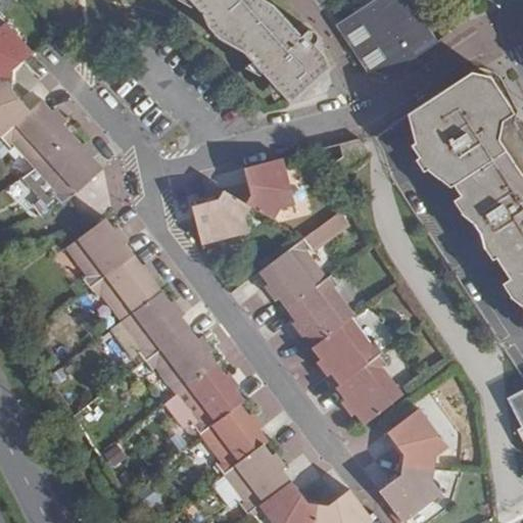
[(300,95),(327,72),(330,68),(326,58),(315,45),(321,40),(310,28),(301,35),(282,11),(265,1),(263,0),(191,0),(220,36),(231,28),(239,38),(231,45),(242,46),(294,101),(300,95)]
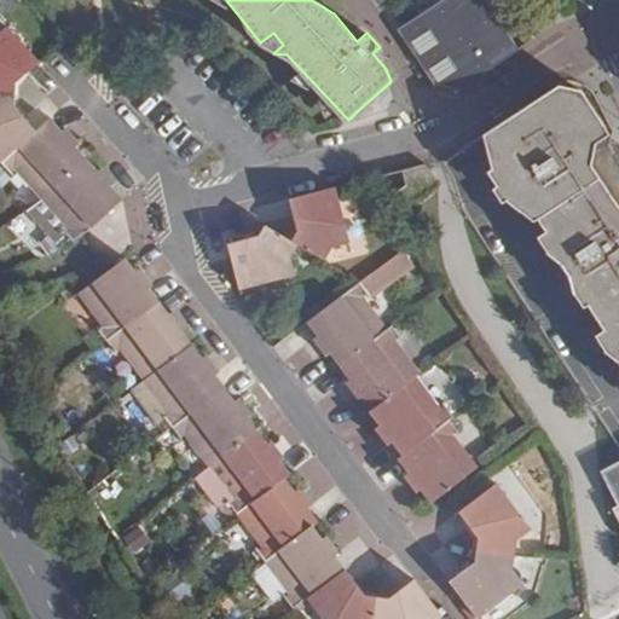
[(379,0),(380,3),(383,0),(437,0),(439,4),(399,29),(438,87),(457,91),(520,51),(489,0),(379,0)]
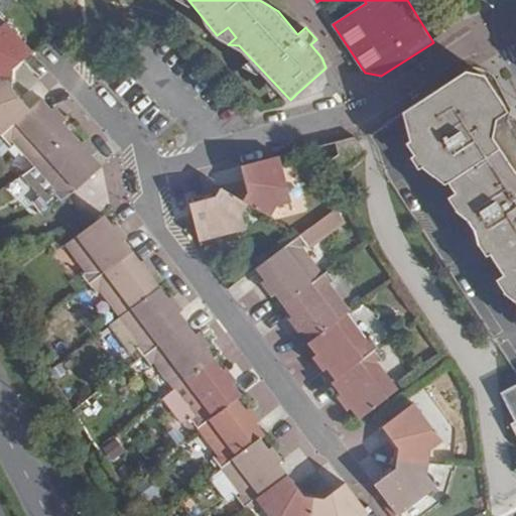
[(21,58),(31,49),(4,19),(0,23),(0,77),(14,78),(14,71),(24,61),(21,58)]
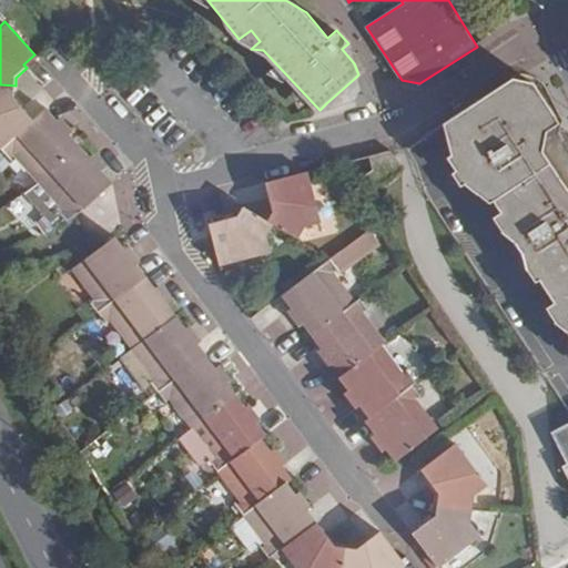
[(362,94),(355,78),(326,103),(330,108),(355,102),(362,94)]
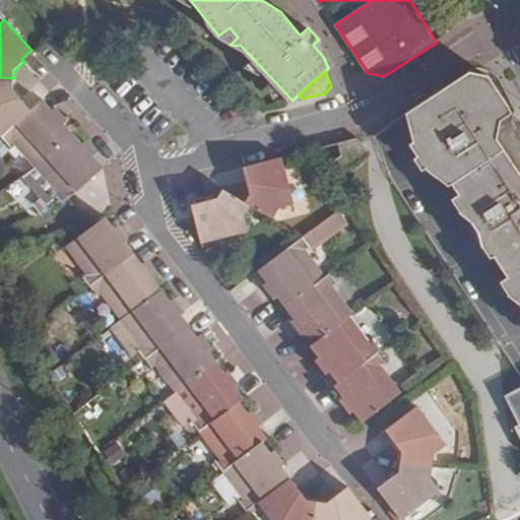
[(493,80),(468,72),(410,110),(416,146),(412,151),(423,160),(416,168),(425,176),(429,171),(447,187),(455,186),(462,198),(453,203),(464,220),(472,220),(483,237),(484,250),(492,263),(498,259),(510,277),(501,283),(513,303),(519,304),(519,175),(500,142),(503,122),(515,115),(493,80)]
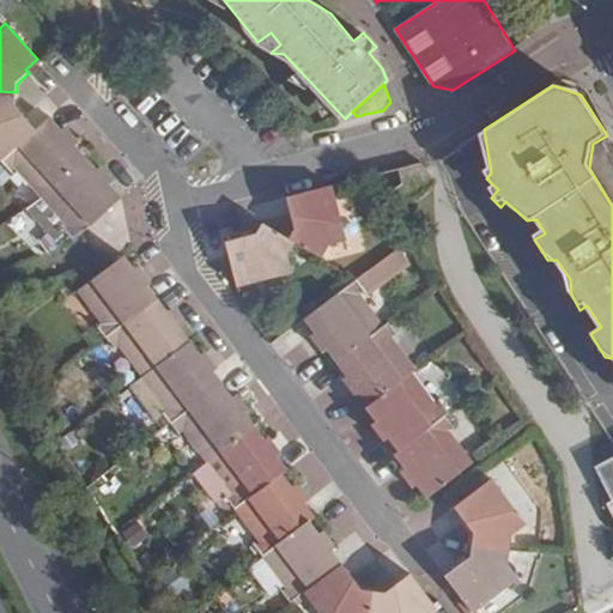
[(17,92),(0,91),(0,161),(35,129),(23,116),(26,114),(17,103),(17,92)]
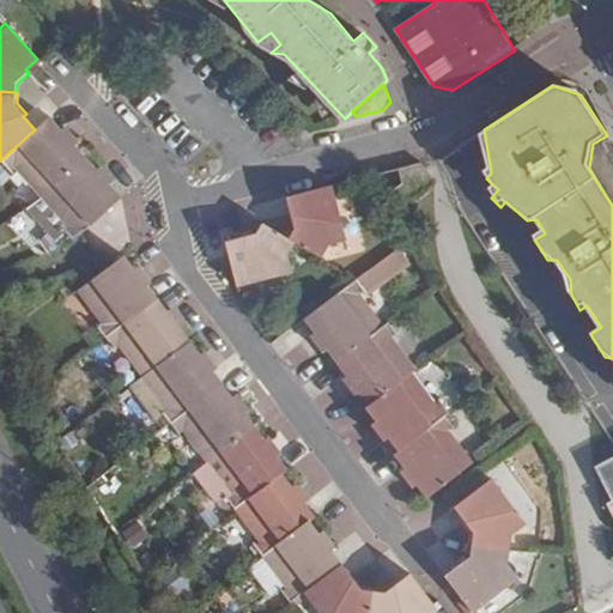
[(35,129),(0,161),(36,201),(84,158),(73,147),(79,144),(74,139),(62,125),(58,129),(48,117),(35,129)]
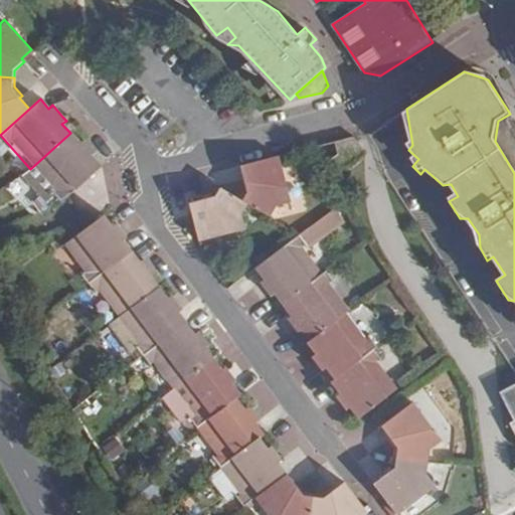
[(70,133),(30,169),(60,202),(101,166),(90,155),(94,151),(83,140),(81,137),(77,141),(70,133)]
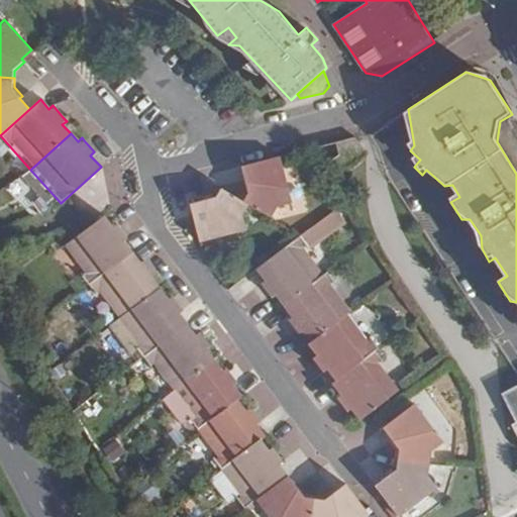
[(334,159),(342,172),(367,154),(353,135),(335,139),(339,156),(334,159)]
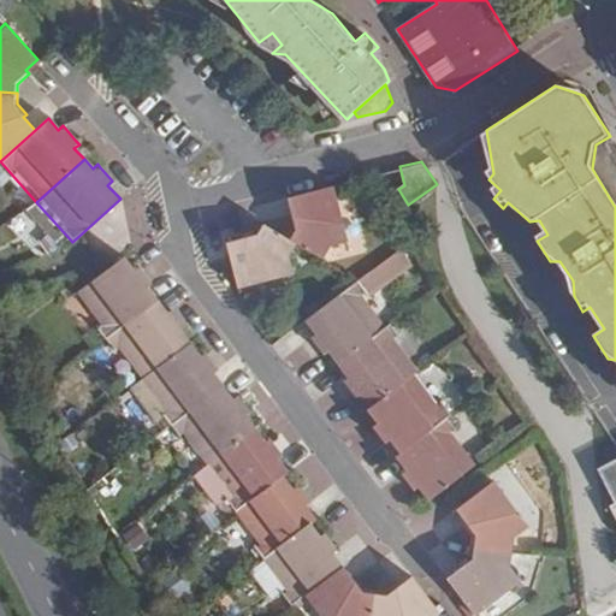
[(336,185),(288,197),(290,211),(288,211),(291,226),(284,236),(302,247),(325,259),(335,242),(349,238),(336,185)]
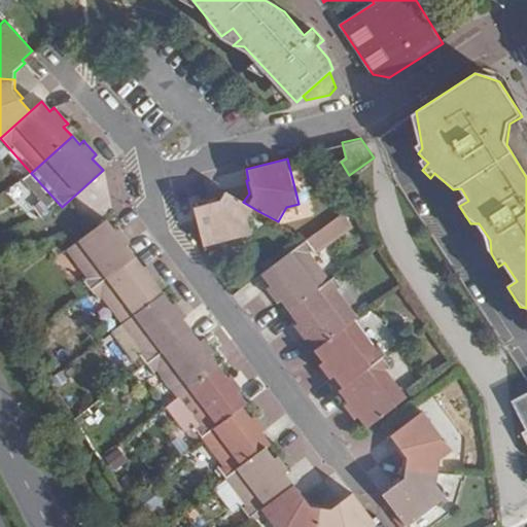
[(258,211),(243,202),(222,189),(218,197),(206,200),(206,205),(196,207),(205,248),(254,236),(250,220),(258,211)]
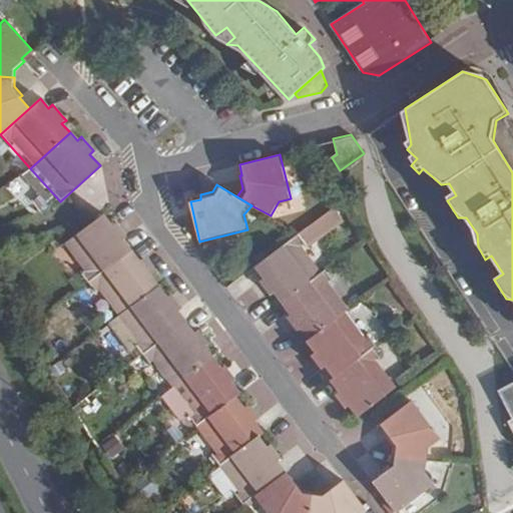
[(333,206),(313,221),(322,233),(342,218),(333,206)]
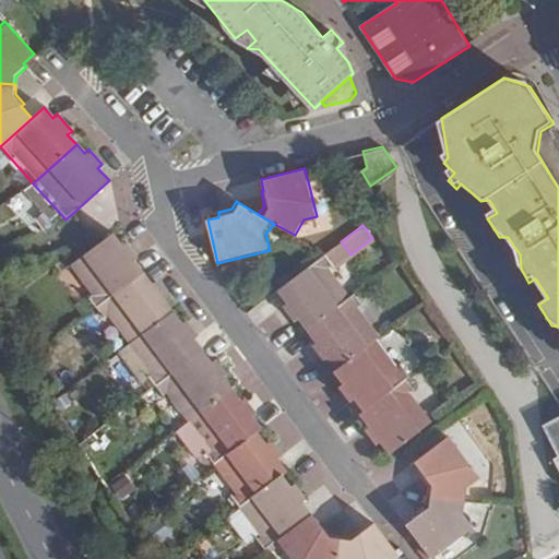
[(137,257),(128,245),(125,241),(119,245),(111,234),(64,268),(94,308),(142,272),(133,260),(137,257)]
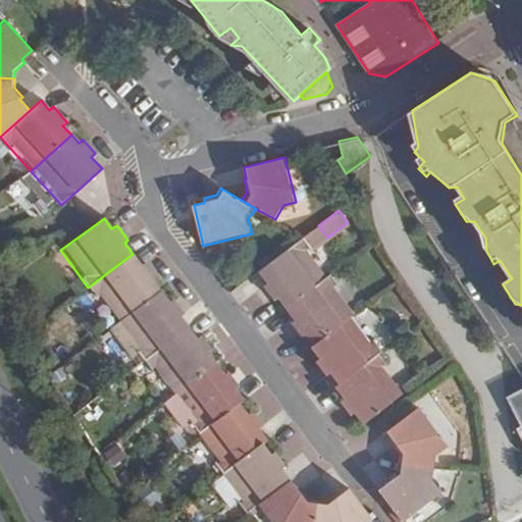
[(306,235),(304,237),(260,269),(269,282),(265,284),(274,298),(276,300),(280,297),(288,307),(329,275),(310,249),(314,246),(306,235)]
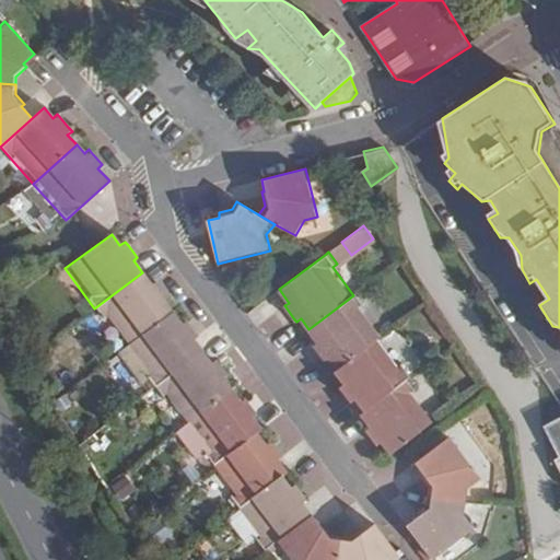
[(142,272),(94,308),(124,348),(172,312),(163,300),(166,298),(165,294),(155,282),(151,284),(142,272)]
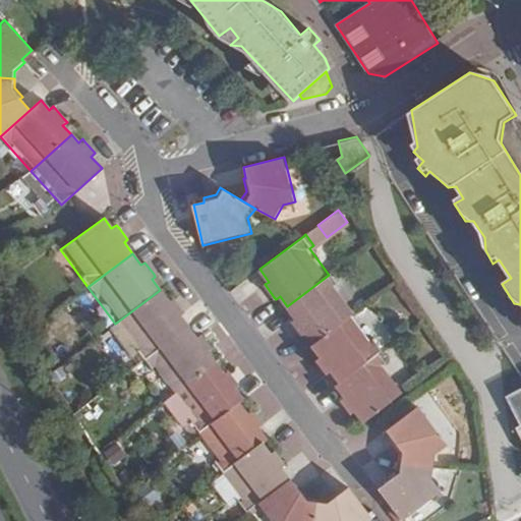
[(329,275),(287,306),(295,317),(291,321),(299,333),(303,337),(309,333),(315,343),(353,315),(356,313),(337,286),(341,284),(333,272),(329,275)]
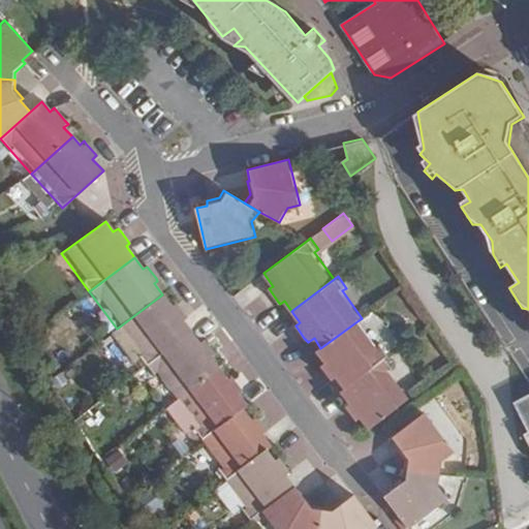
[(162,294),(117,329),(145,366),(190,333),(181,320),(185,317),(177,305),(175,302),(170,306),(162,294)]
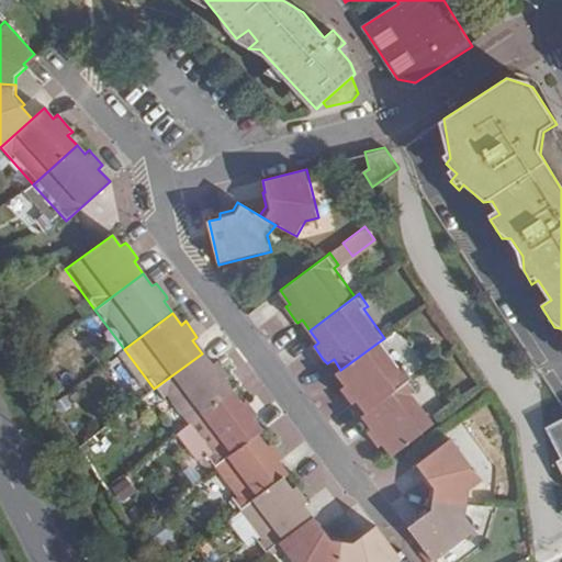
[(381,340),(340,370),(337,372),(347,385),(341,391),(351,403),(355,400),(364,413),(412,378),(415,375),(406,363),(401,368),(381,340)]
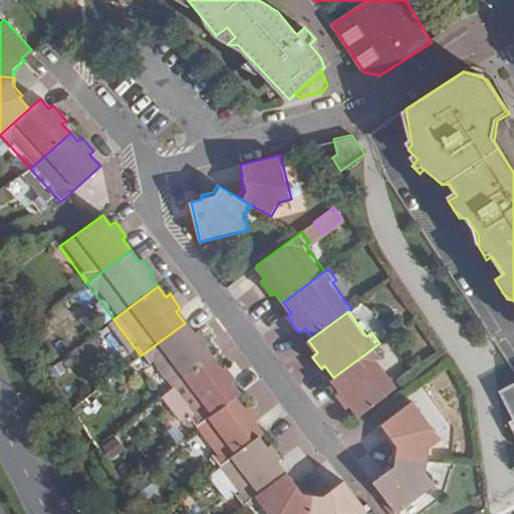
[(185,323),(141,355),(167,392),(211,358),(205,350),(209,347),(206,342),(197,331),(193,333),(185,323)]
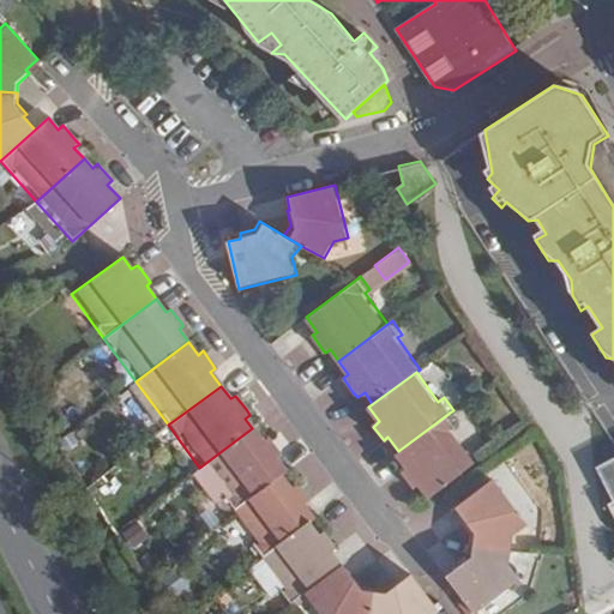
[(450,413),(398,451),(395,453),(404,468),(399,471),(410,486),(414,491),(422,485),(431,495),(477,461),(459,435),(464,433),(450,413)]
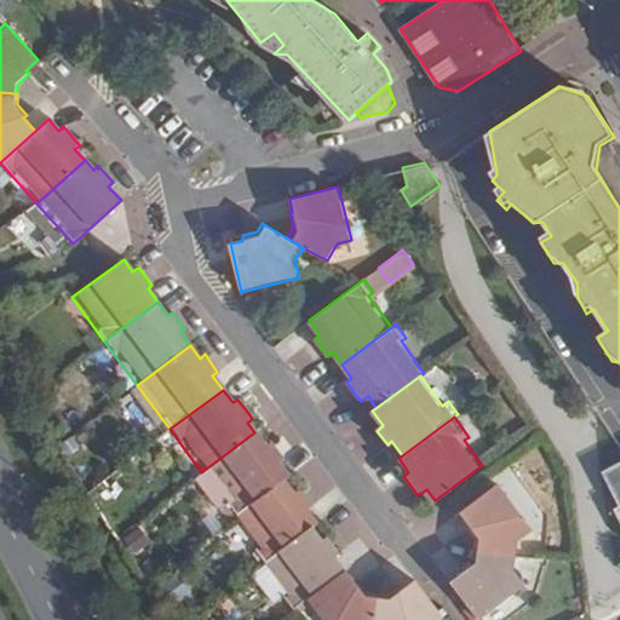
[(254,432),(201,472),(223,501),(234,517),(285,480),(288,476),(276,459),(281,457),(271,443),(268,440),(263,443),(254,432)]
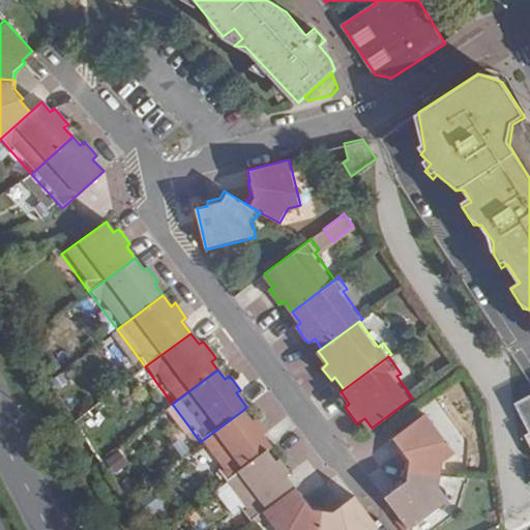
[(529,394),(513,404),(529,433),(524,436),(529,447),(529,394)]
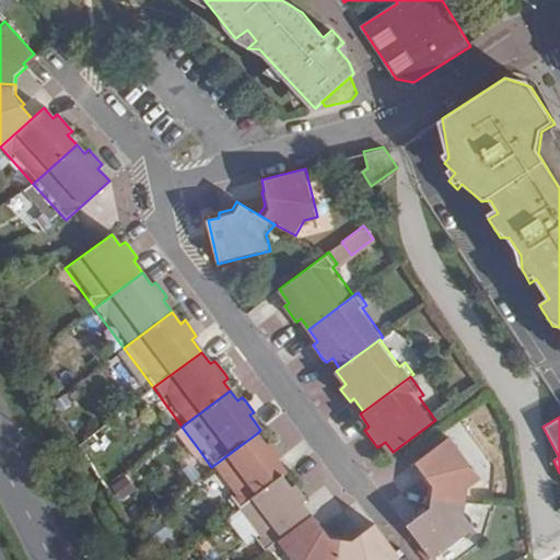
[(182,427),(170,435),(190,462),(201,453),(182,427)]
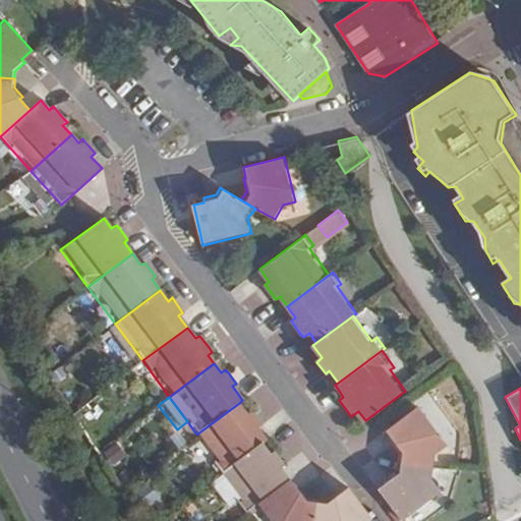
[(196,435),(194,437),(222,473),(262,444),(267,441),(256,428),(259,424),(250,411),(247,414),(239,403),(196,435)]
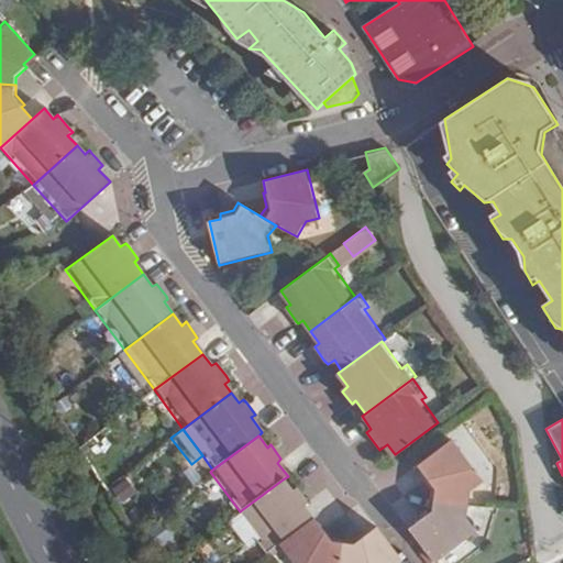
[(456,437),(422,460),(418,463),(427,475),(437,489),(434,498),(471,503),(473,489),(486,481),(456,437)]
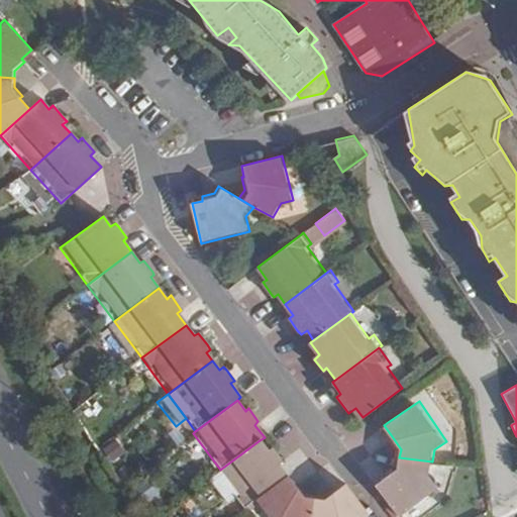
[(102,449),(111,466),(126,456),(117,440),(102,449)]
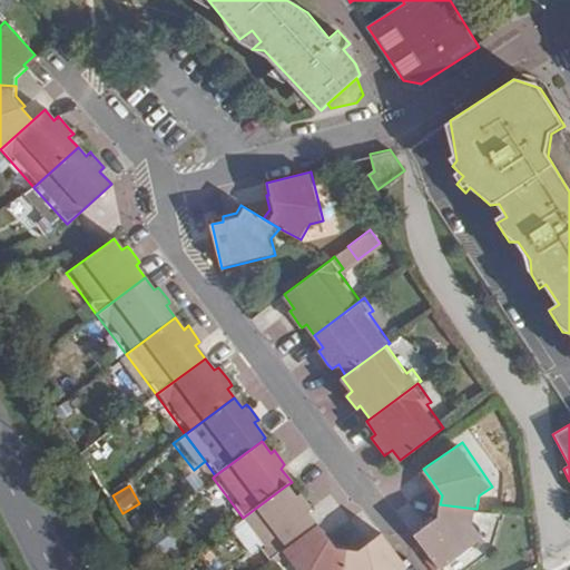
[(243,518),(238,522),(268,561),(281,552),(317,526),(306,511),(311,508),(301,495),(298,492),(294,495),(286,485),(243,518)]
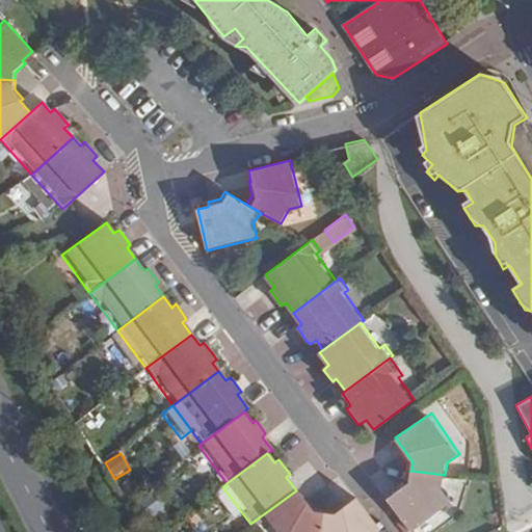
[(386,498),(401,520),(409,531),(411,531),(452,505),(444,495),(445,475),(410,471),(408,484),(396,491),(386,498)]
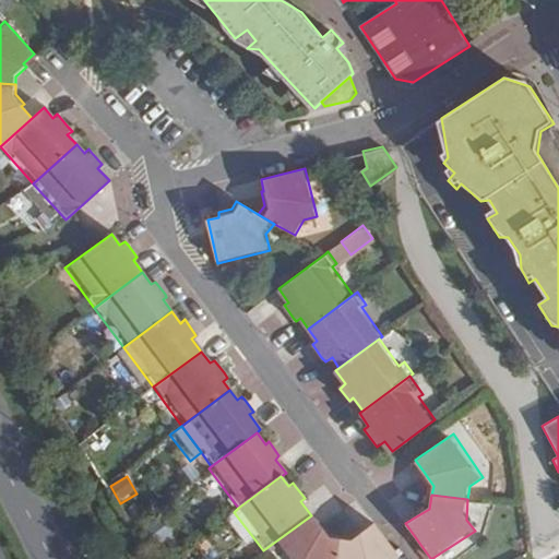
[(311,515),(275,542),(287,558),(339,558),(342,542),(329,539),(319,526),(311,515)]
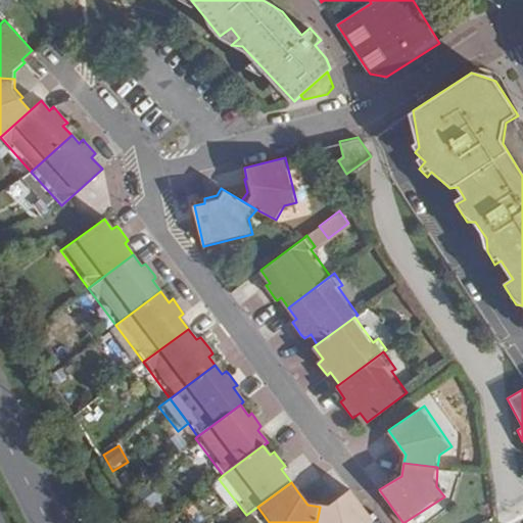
[(320,507),(317,522),(374,522),(370,517),(350,490),(339,498),(326,508),(320,507)]
